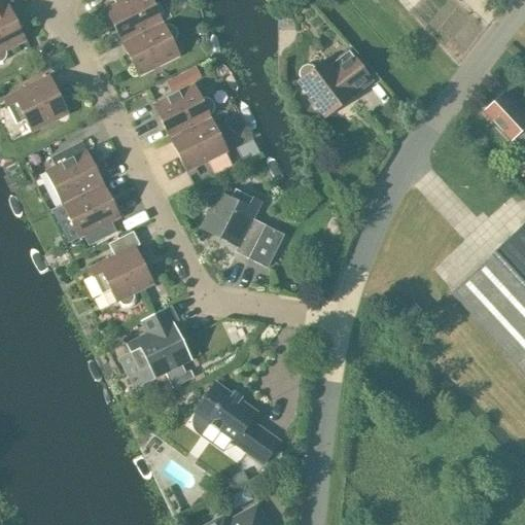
[(0,0),(0,59),(2,60),(5,58),(7,55),(8,51),(6,48),(27,38),(8,2),(11,0),(0,0)]
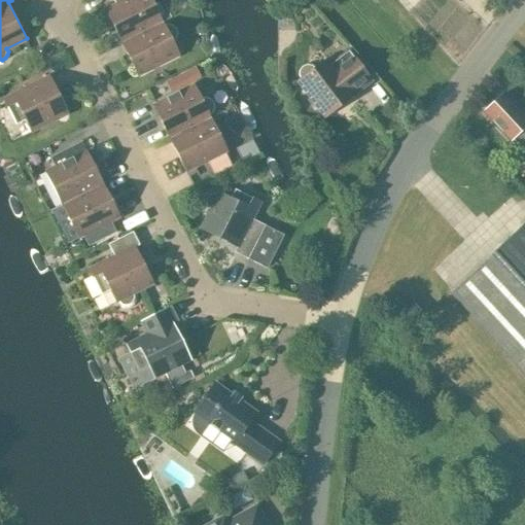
[(115,0),(117,2),(107,7),(124,41),(164,21),(153,0),(115,0)]
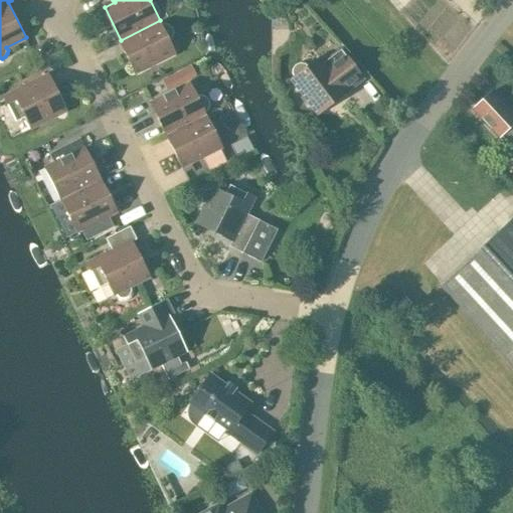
[(161,23),(160,20),(121,40),(137,72),(176,53),(169,39),(172,35),(174,33),(173,30),(172,27),(170,24),(167,22),(161,23)]
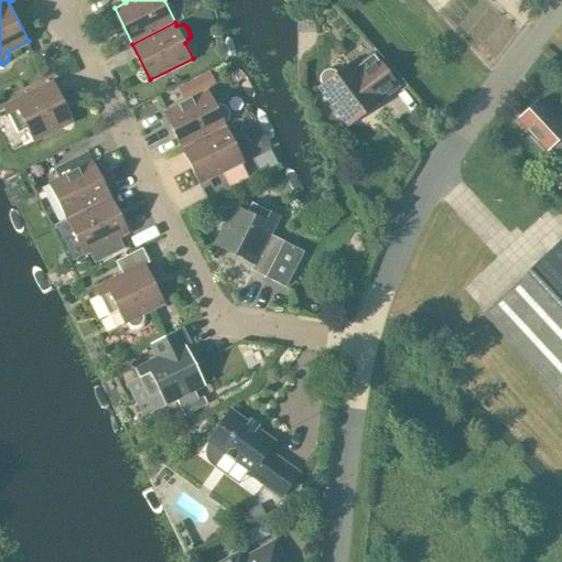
[(376,52),(356,66),(353,62),(341,72),(334,67),(330,67),(326,68),(323,71),(322,74),(321,79),(324,83),(321,86),(348,123),(400,85),(376,52)]
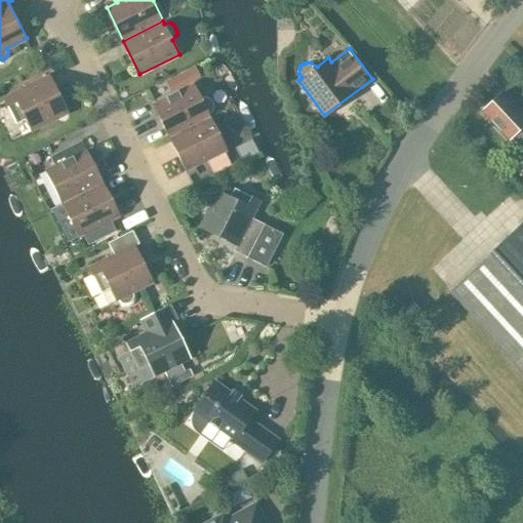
[(196,65),(167,80),(172,90),(202,76),(196,65)]
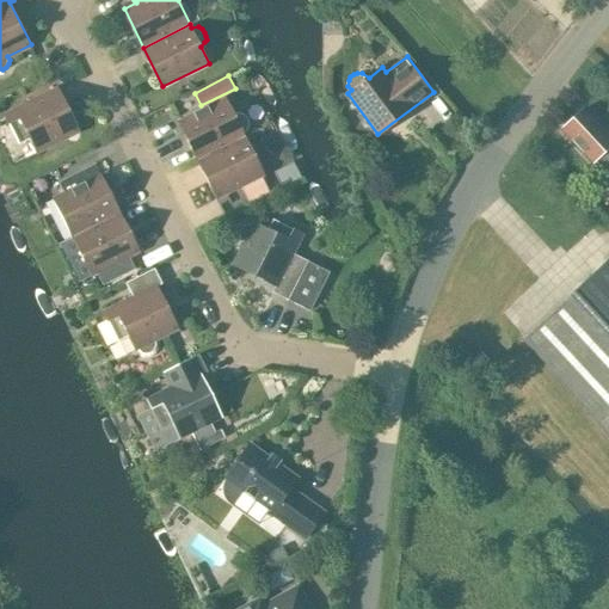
[(20,142),(32,137),(38,151),(80,130),(59,86),(6,112),(20,142)]
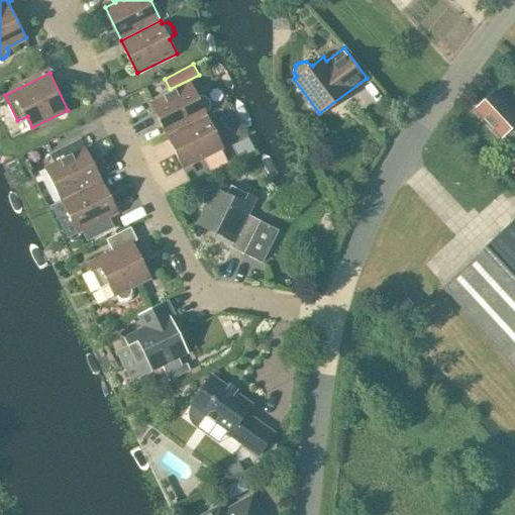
[(168,133),(207,114),(206,111),(210,108),(211,105),(210,100),(208,97),(206,95),(203,95),(198,95),(192,82),(152,101),(168,133)]
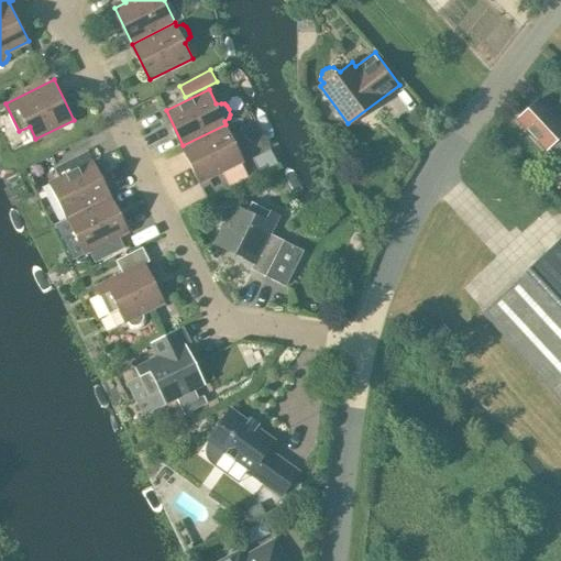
[(560,122),(539,99),(518,118),(547,147),(548,146),(560,158),(560,122)]
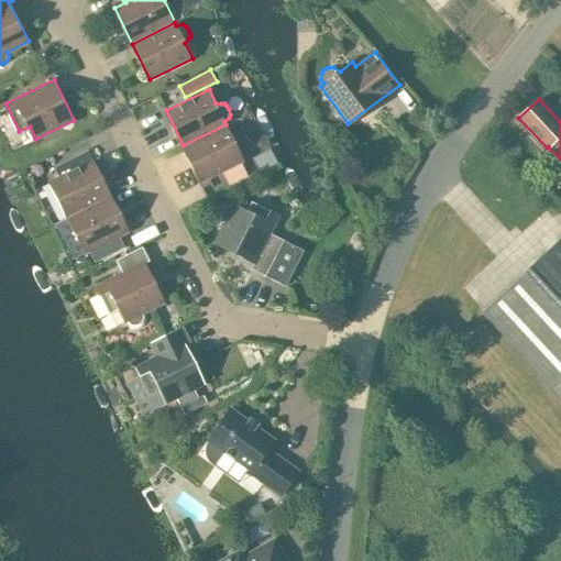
[(243,161),(226,124),(183,145),(200,182),(243,161)]
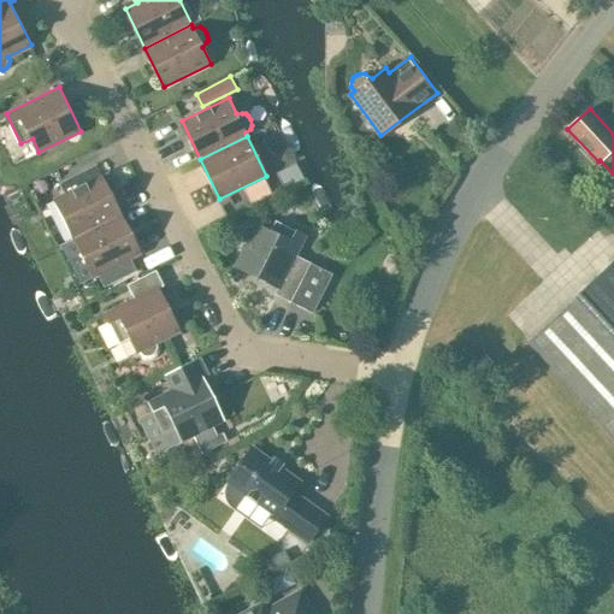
[(66,193),(55,198),(75,236),(122,213),(111,192),(117,189),(108,172),(102,175),(98,165),(62,183),(66,193)]
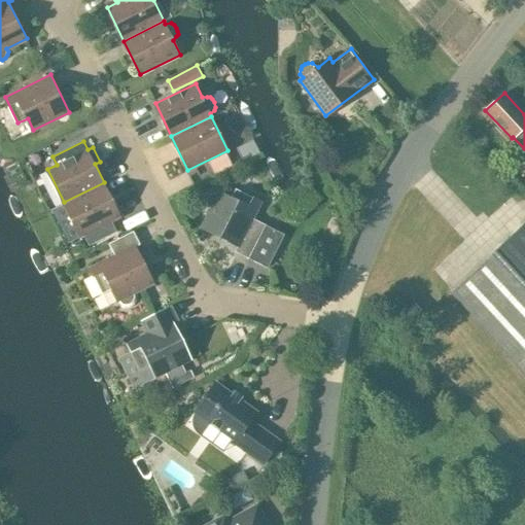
[(64,202),(53,208),(69,241),(85,234),(91,244),(118,231),(113,219),(120,216),(104,182),(64,202)]
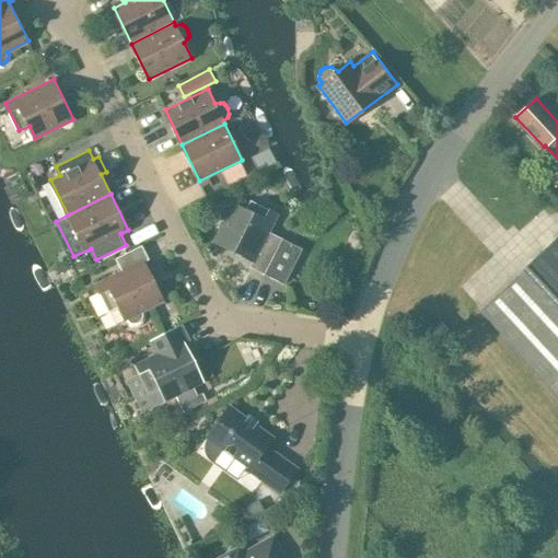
[(266,274),(283,237),(269,231),(278,213),(270,209),(251,199),(246,209),(233,204),(233,205),(230,205),(224,205),(222,207),(221,211),(221,214),(221,217),(224,221),(214,241),(254,259),(251,266),(266,274)]
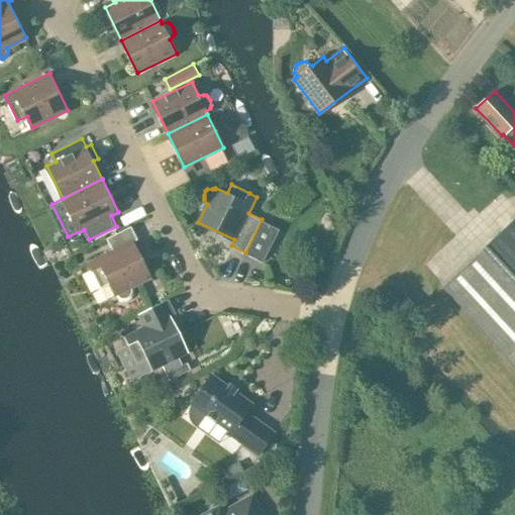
[(336,228),(339,224),(339,218),(334,214),(328,215),(324,220),(325,226),(330,229),(336,228)]
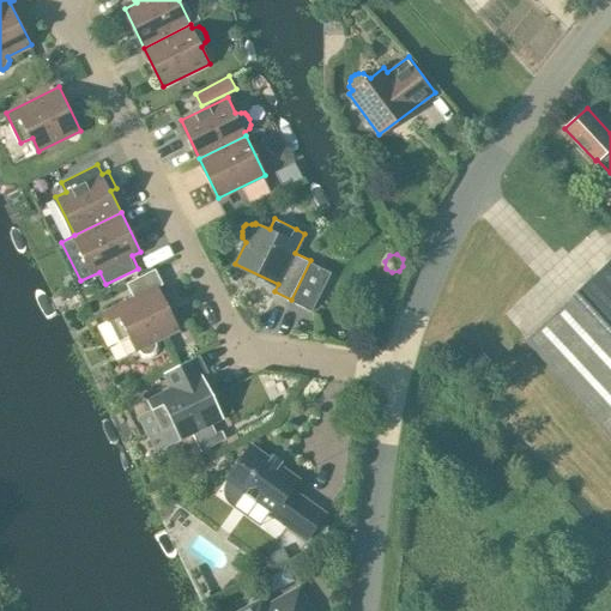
[(610,259),(528,336),(525,338),(610,431),(610,259)]
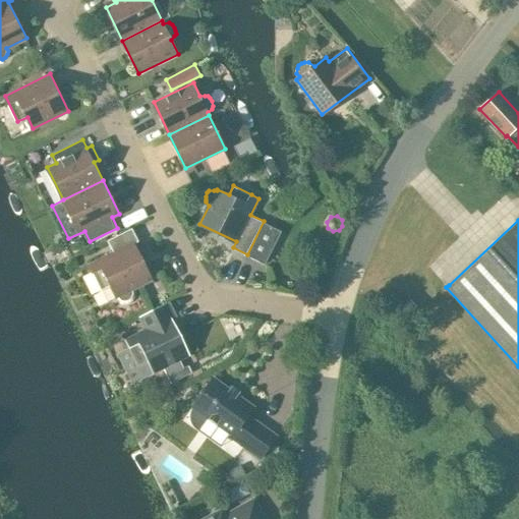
[(114,251),(90,264),(93,271),(102,290),(111,285),(117,296),(119,295),(121,298),(124,299),(126,300),(129,299),(132,296),(133,294),(134,292),(134,288),(153,279),(134,243),(140,240),(133,227),(117,235),(109,239),(114,251)]
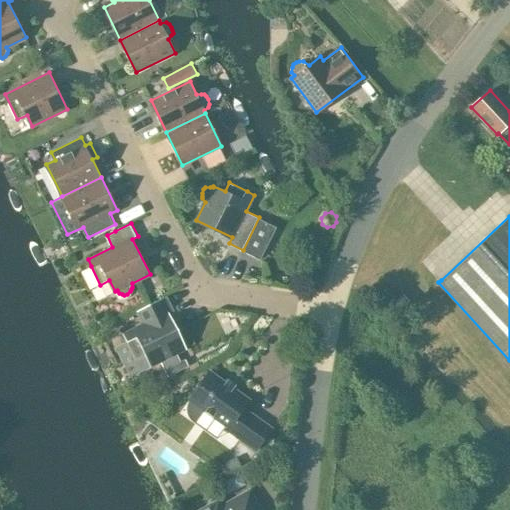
[(149,320),(124,332),(129,340),(137,357),(146,353),(152,365),(153,364),(161,360),(168,374),(188,364),(186,358),(181,360),(177,352),(181,350),(187,347),(169,312),(174,309),(168,296),(143,308),(149,320)]
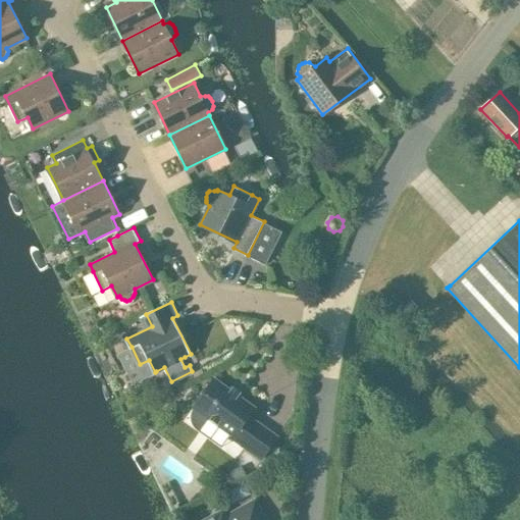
[(194,407),(195,408),(232,434),(231,436),(262,458),(278,435),(250,415),(256,406),(214,377),(194,407)]
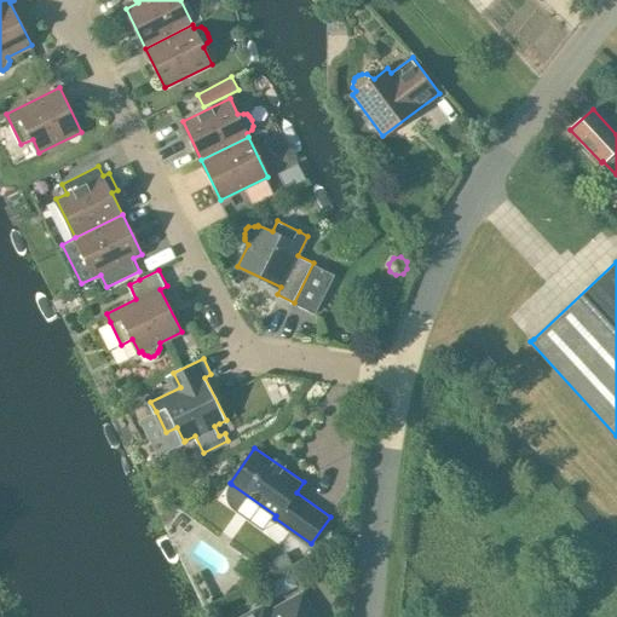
[(280,555),(269,560),(275,572),(286,569),(294,564),(288,552),(280,555)]
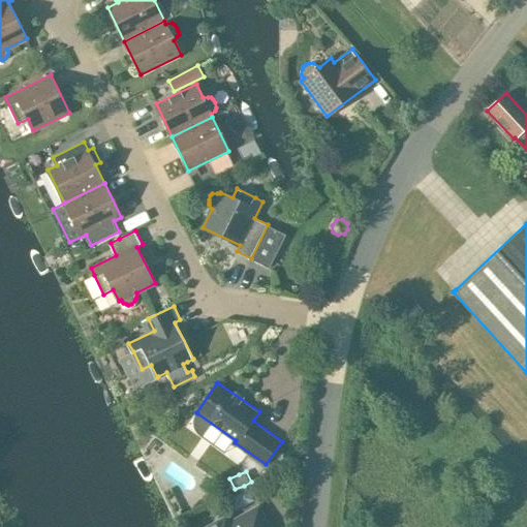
[(255,500),(247,487),(225,499),(233,513),(255,500)]
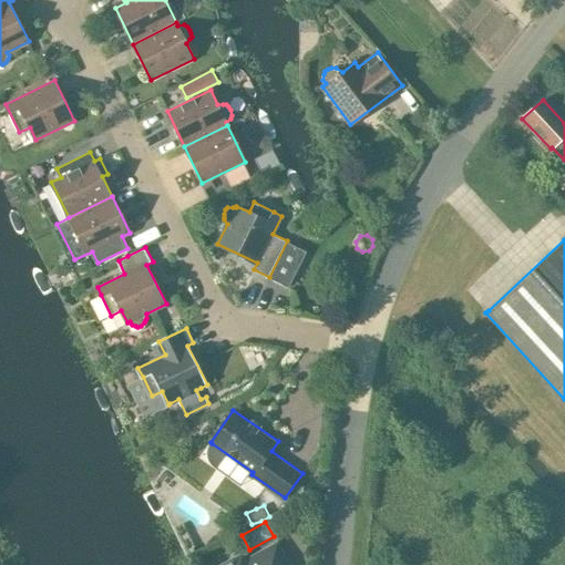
[(287,564),(276,545),(245,563),(242,556),(226,564),(287,564)]
